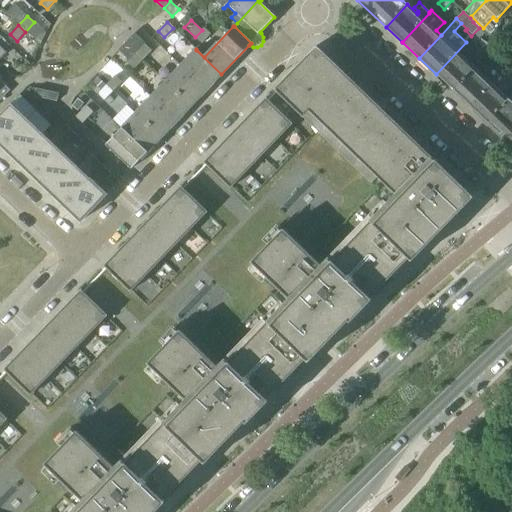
[(202,30),(195,37),(202,44),(211,34),(204,28),(202,30)]
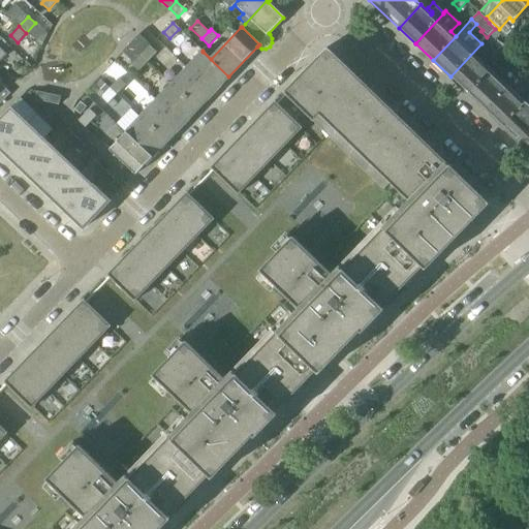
[(495,29),(487,37),(492,42),(500,34),(495,29)]
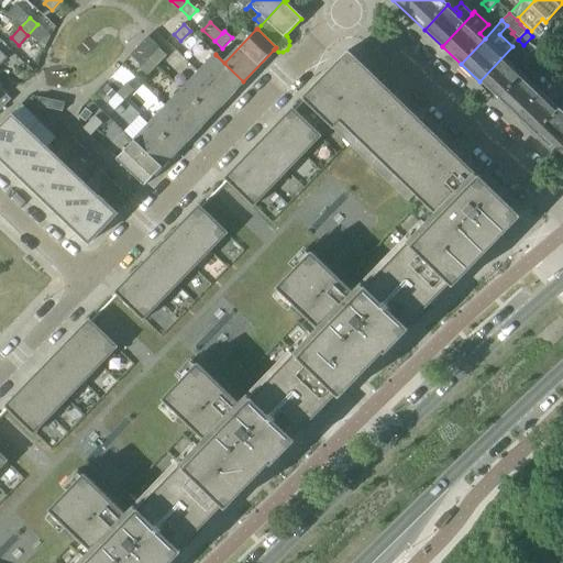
[(148,37),(130,56),(142,67),(159,48),(148,37)]
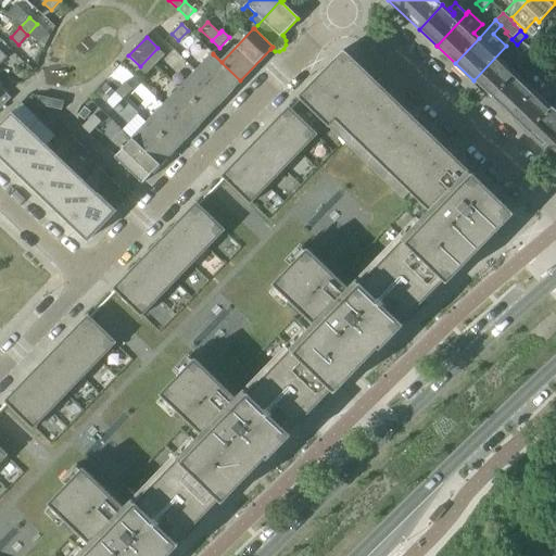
[(474,80),(492,99),(516,73),(510,67),(519,59),(506,46),(474,80)]
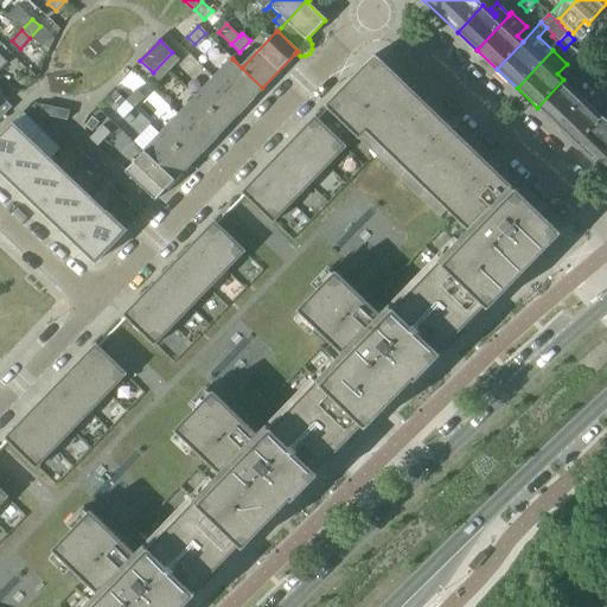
[(171,53),(161,64),(168,71),(179,61),(171,53)]
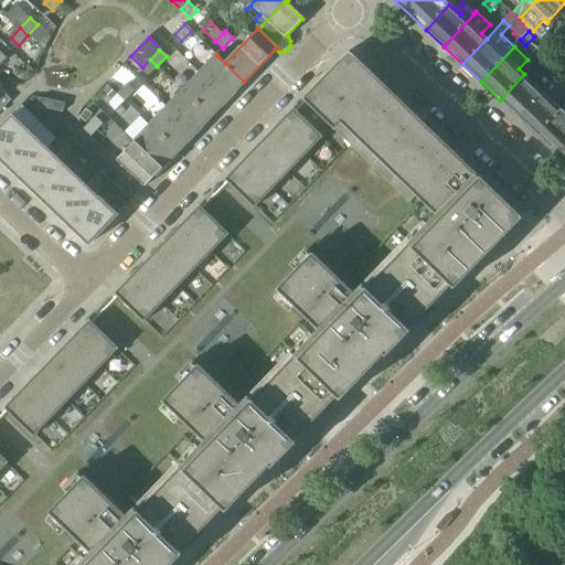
[(0,455),(8,462),(0,470),(0,564),(170,564),(182,553),(180,551),(222,508),(225,511),(269,466),(272,467),(296,441),(294,440),(337,396),(340,400),(384,353),(385,355),(409,330),(407,329),(450,285),(454,288),(521,217),(349,51),(302,98),(305,100),(318,114),(309,124),(322,137),(305,155),(288,172),(272,189),(268,193),(254,208),(227,181),(213,196),(225,209),(214,221),(228,234),(211,252),(194,269),(179,286),(162,304),(144,322),(117,296),(92,322),(118,349),(102,366),(85,383),(68,401),(52,417),(33,436),(7,409),(0,416),(0,438),(2,441),(0,443),(0,455)]
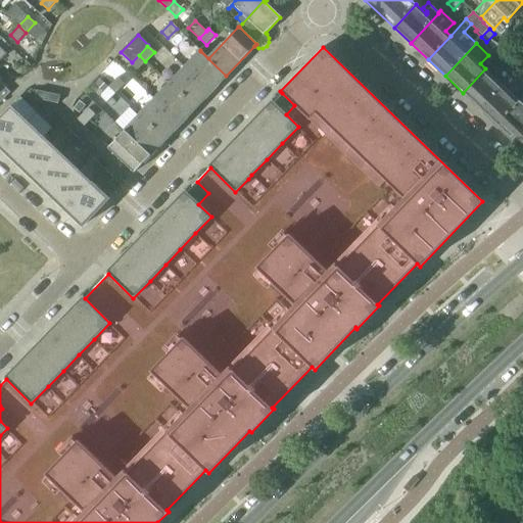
[(200,51),(185,67),(210,92),(226,76),(200,51)]
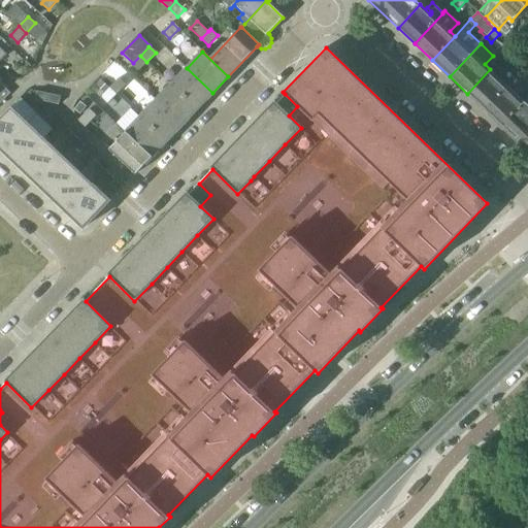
[(146,62),(140,56),(131,65),(138,71),(146,62)]
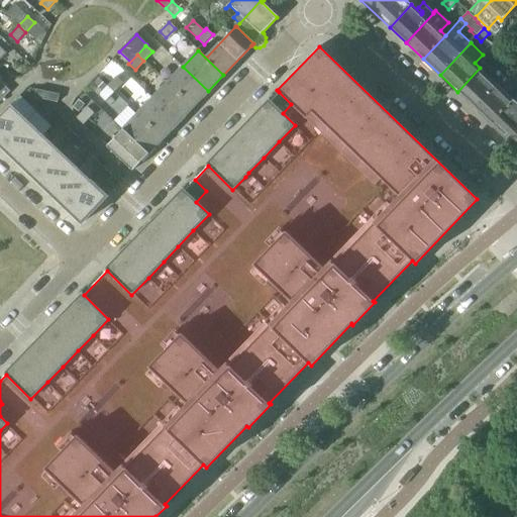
[(516,60),(511,55),(506,60),(512,66),(516,60)]
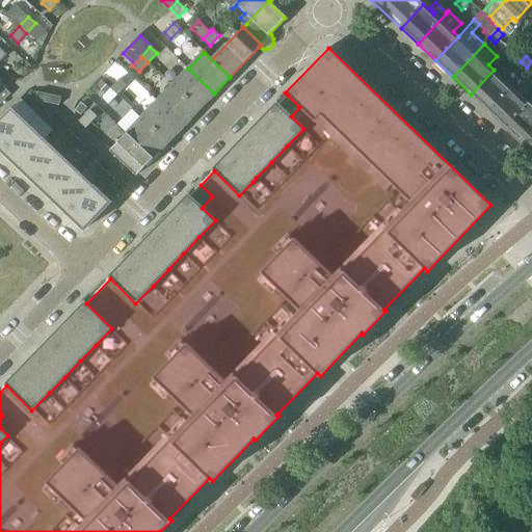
[(471,95),(488,111),(520,78),(506,67),(499,75),(494,70),(471,95)]
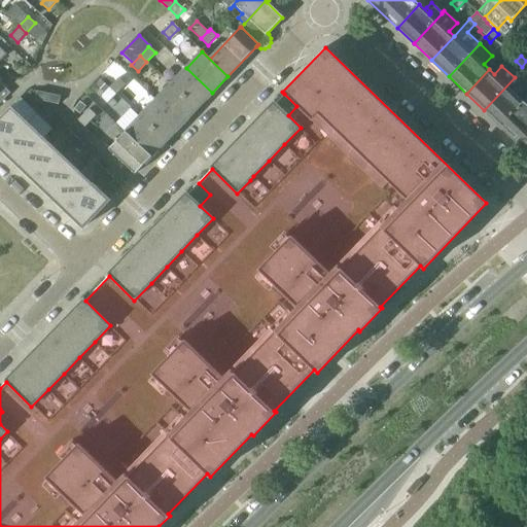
[(186,68),(171,83),(197,109),(212,93),(186,68)]
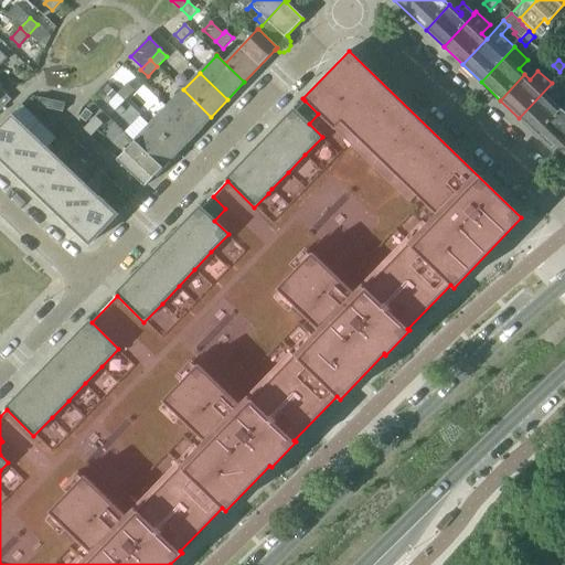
[(519,118),(536,135),(562,109),(555,104),(564,95),(552,83),(519,118)]
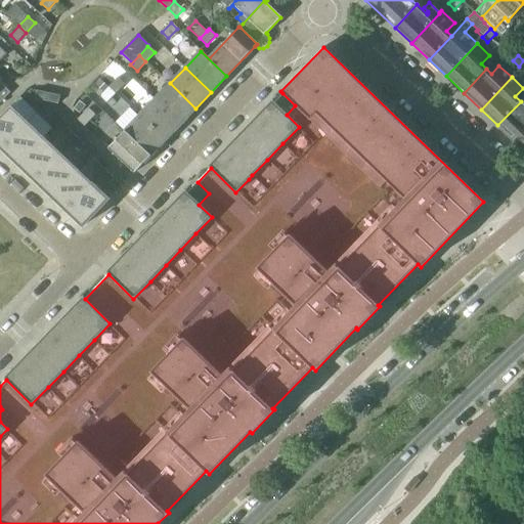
[(117,78),(108,87),(115,93),(124,84),(117,78)]
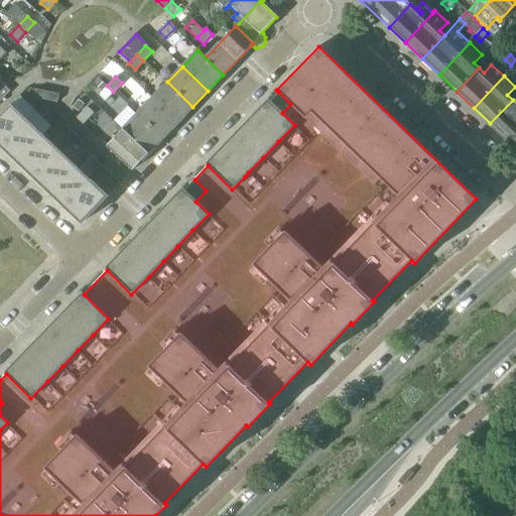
[(0,101),(9,92),(0,82),(0,101)]
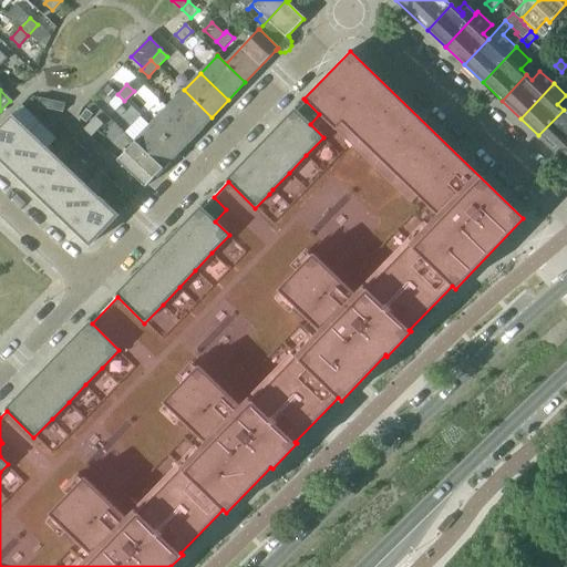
[(184,90),(166,107),(195,135),(212,117),(184,90)]
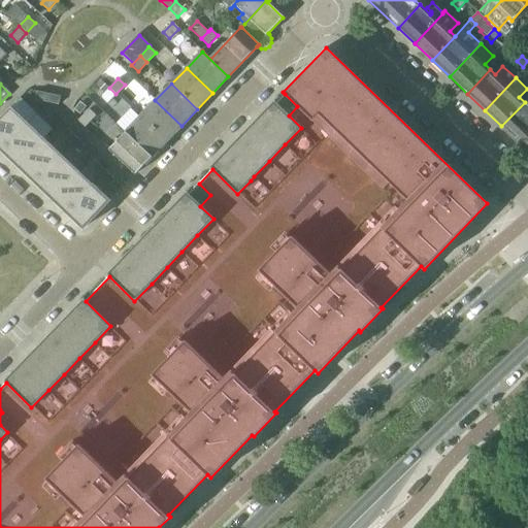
[(37,95),(48,101),(53,94),(41,88),(37,95)]
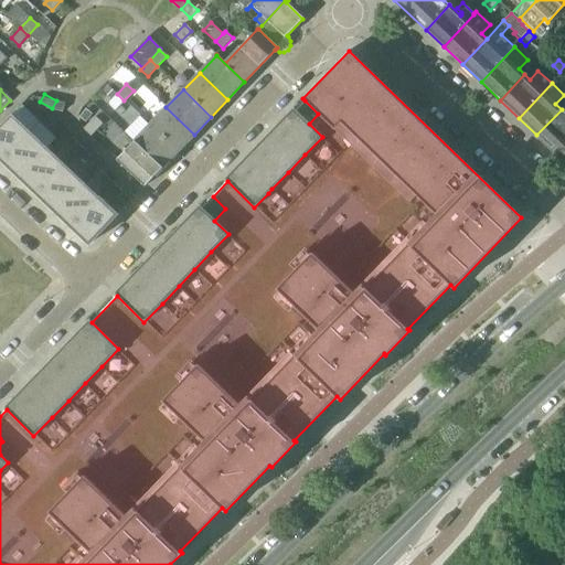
[(124,100),(117,94),(107,104),(115,112),(124,100)]
